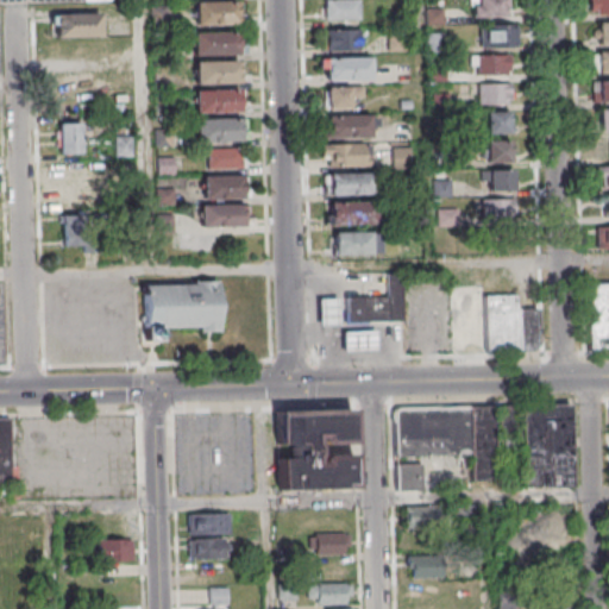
[(358,19),(358,0),(322,0),(324,20),(358,19)]
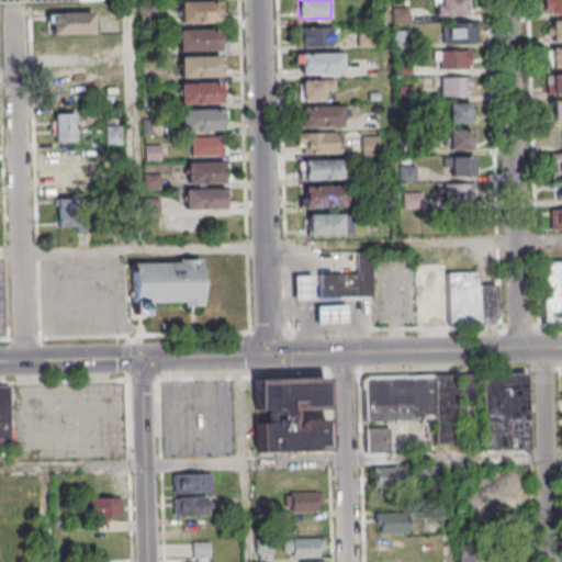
[(439,18),(469,17),(468,9),(471,9),(471,0),(444,0),(445,7),(438,7),(439,18)]
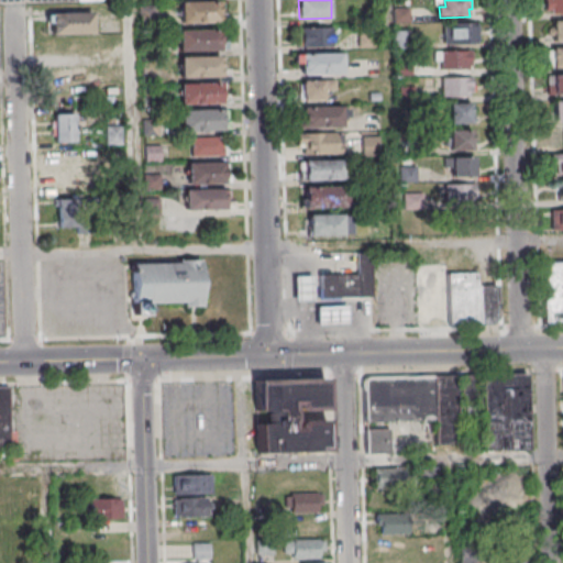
[(553,0),(562,0),(562,14),(554,15),(553,0)]
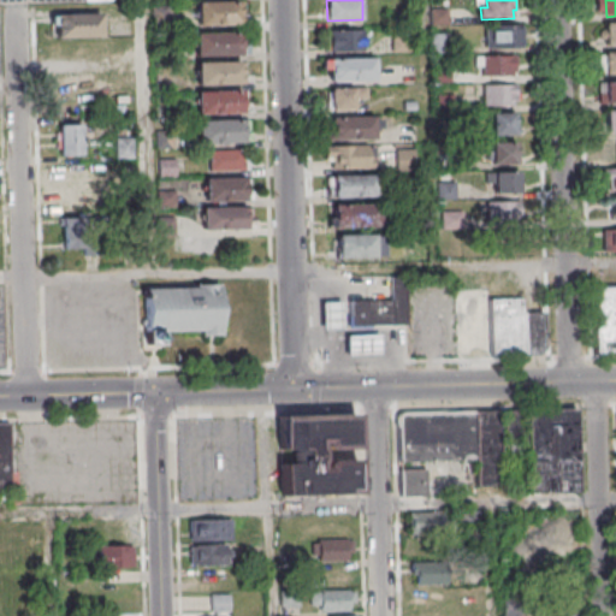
[(199,4),(244,3),(244,25),(200,27),(199,4)]
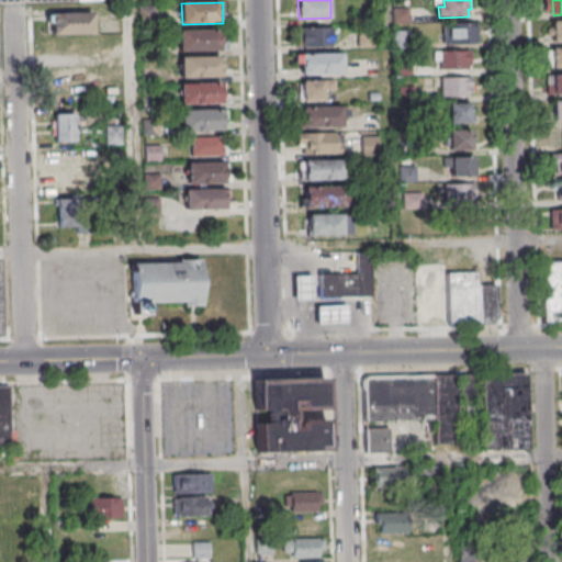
[(143,7),(144,24),(157,23),(156,6),(143,7)]
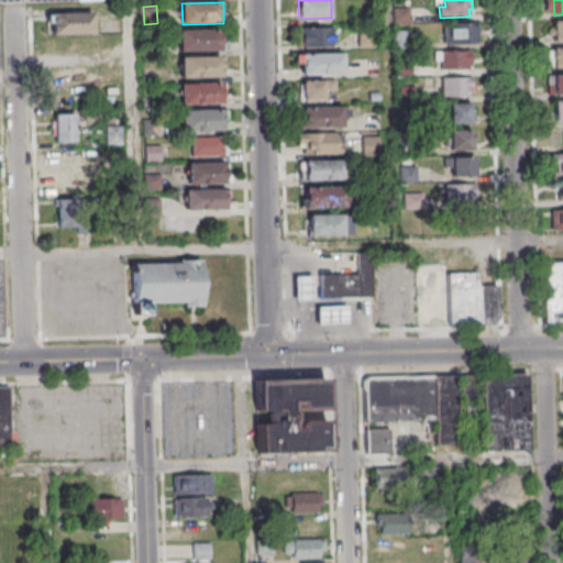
[(398,9),(414,8),(415,24),(398,24),(398,9)]
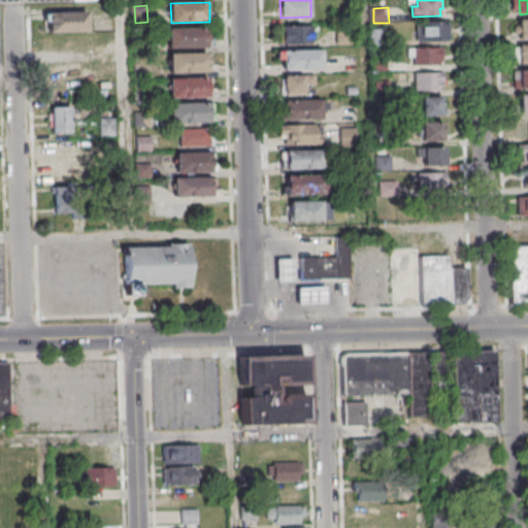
[(45,11),(45,31),(87,31),(87,11),(45,11)]
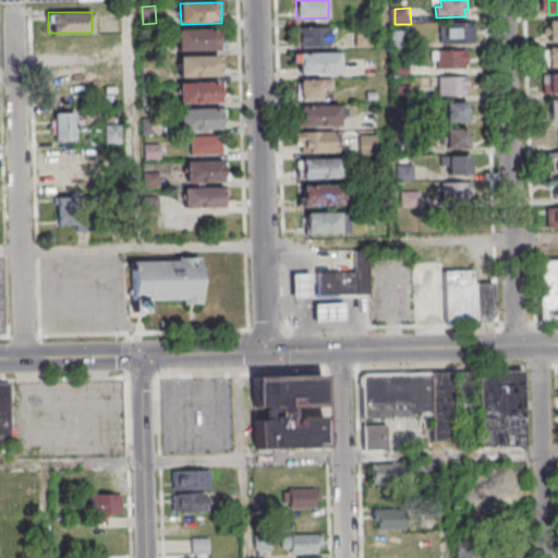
[(557,21),(547,22),(547,39),(557,39),(557,21)]
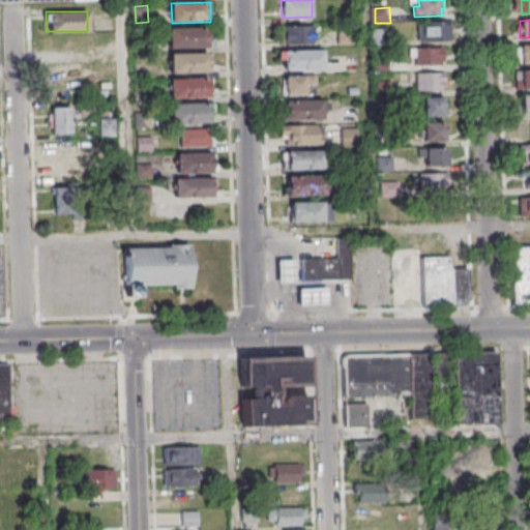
[(420,42),(452,41),(451,23),(420,24),(420,42)]
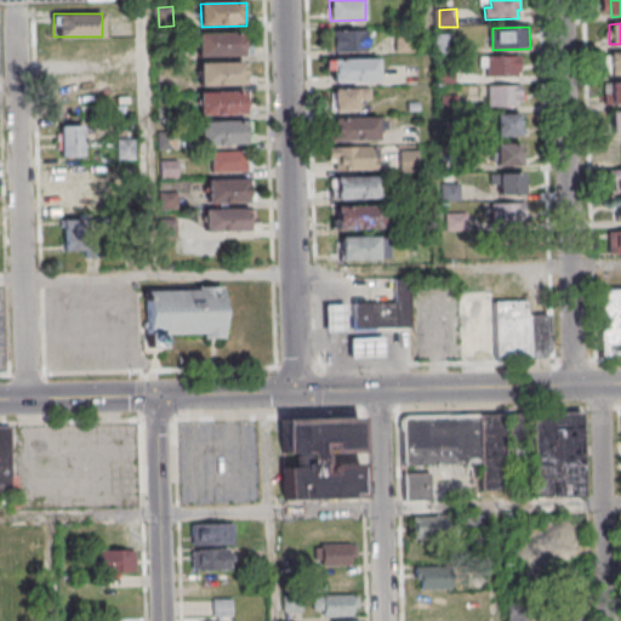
[(366,51),(366,30),(331,30),(331,51),(366,51)]
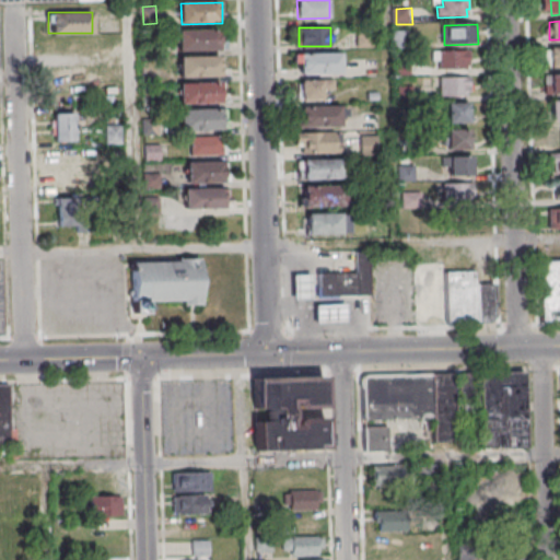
[(181,32),(222,31),(222,53),(181,54),(181,32)]
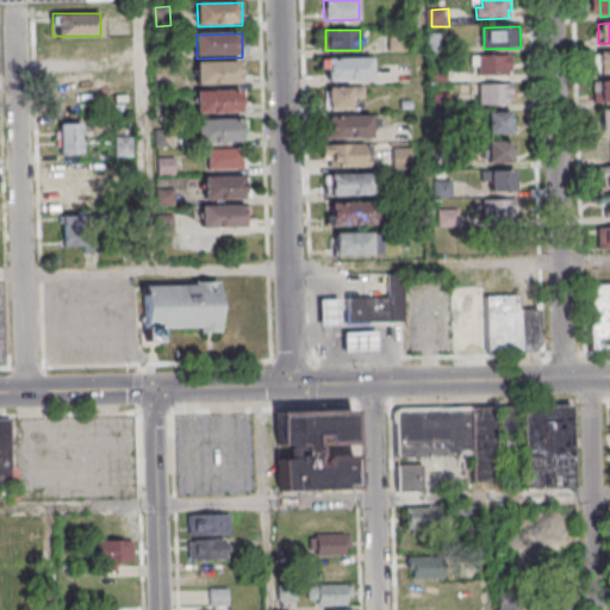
[(392,33),(410,33),(410,51),(393,51),(392,33)]
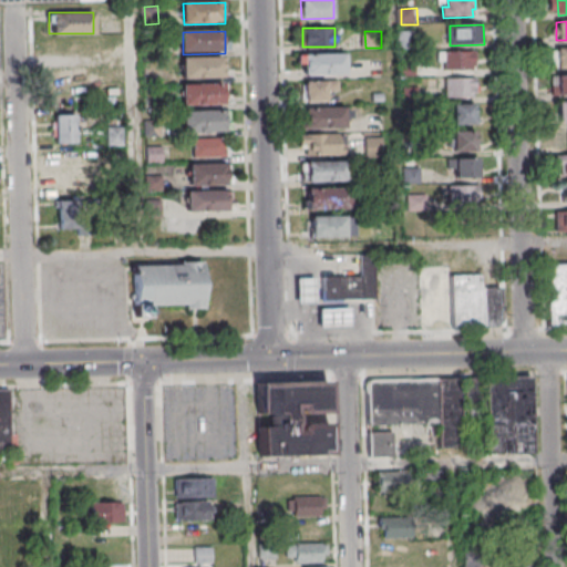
[(400,32),(415,31),(416,48),(401,49),(400,32)]
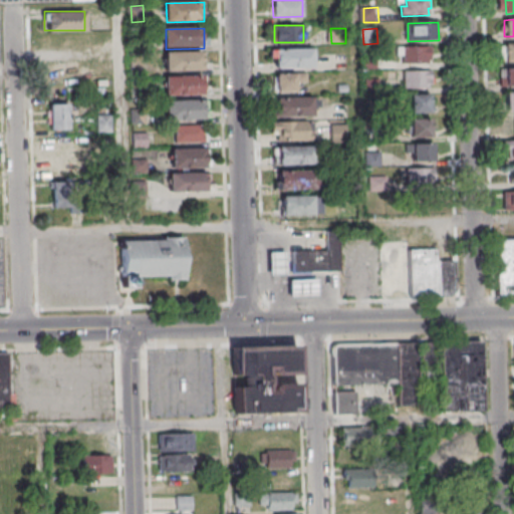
[(505,46),(513,45),(513,64),(506,64),(505,46)]
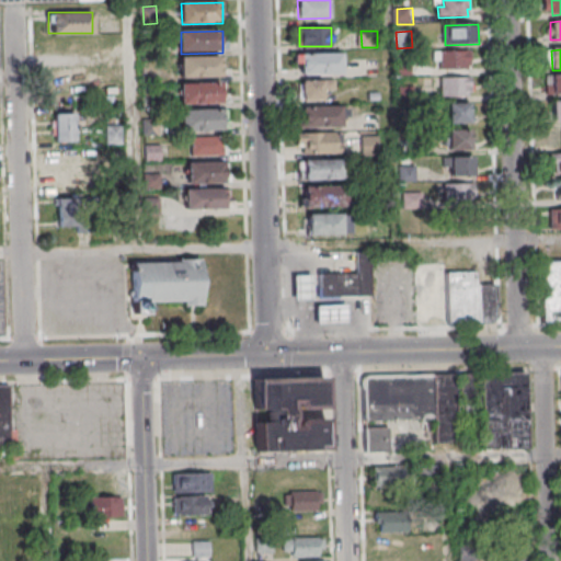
[(442,52),(472,50),(473,67),(470,68),(470,70),(443,71),(442,52)]
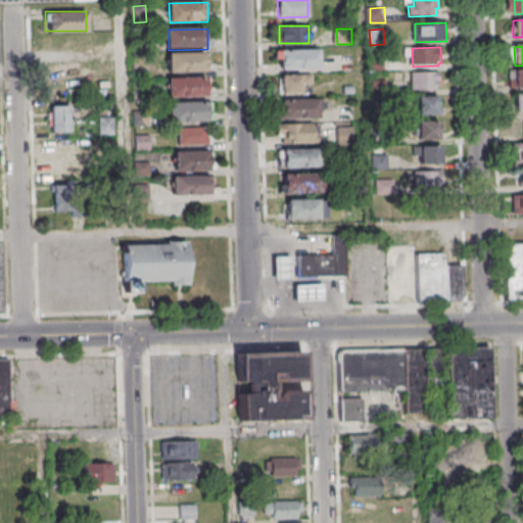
[(319,50),(280,50),(280,68),(319,68),(319,50)]
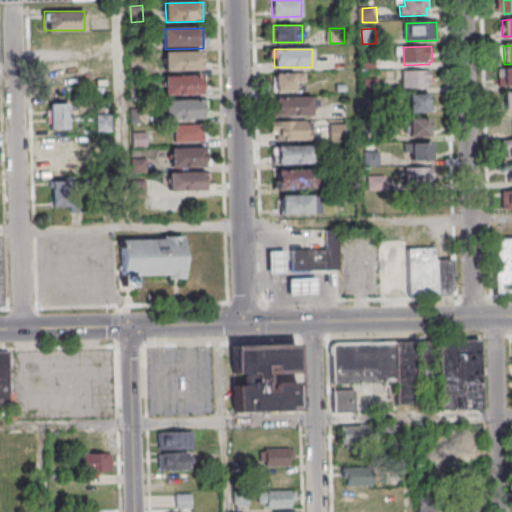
[(166,54),(204,53),(205,72),(167,73),(166,54)]
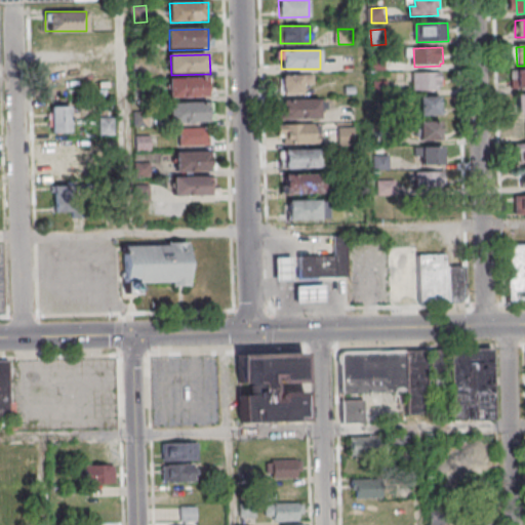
[(372,61),(373,72),(388,72),(388,59),(372,61)]
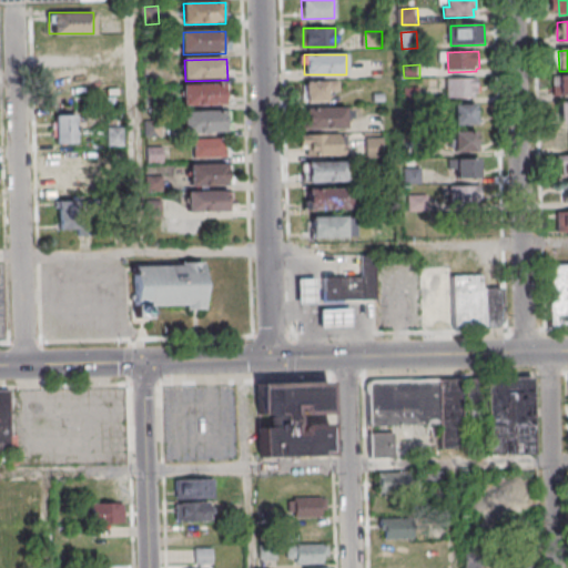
[(567,94),(567,74),(557,75),(557,94),(567,94)]
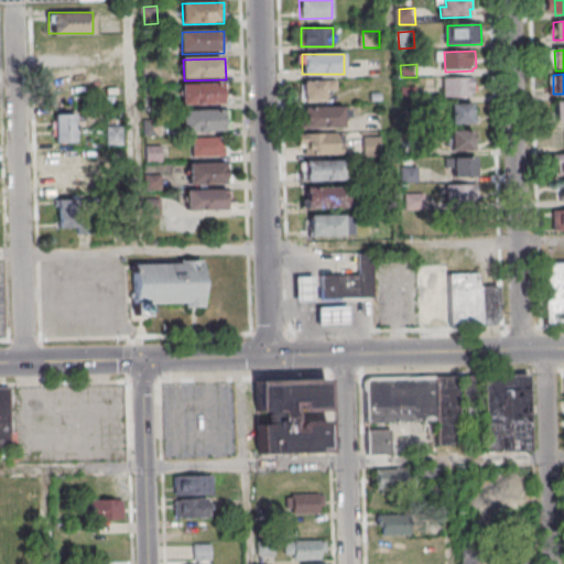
[(446,78),(476,77),(476,98),(446,98),(446,78)]
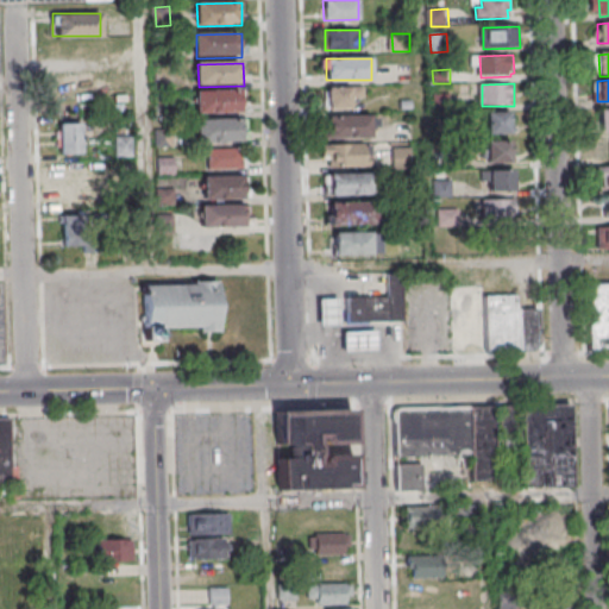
[(325,87),(325,108),(351,108),(351,96),(362,96),(362,87),(325,87)]
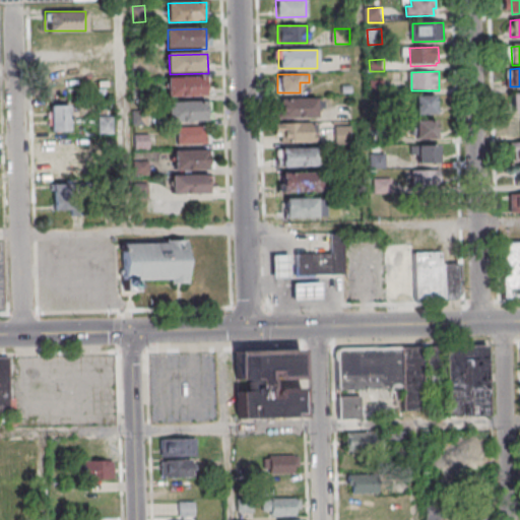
[(169,79),(207,78),(208,98),(170,99),(169,79)]
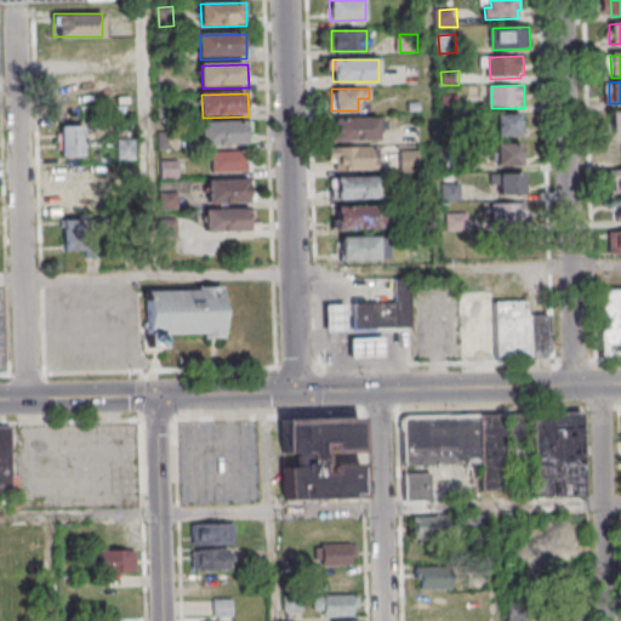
[(444,96),(461,95),(462,113),(444,114),(444,96)]
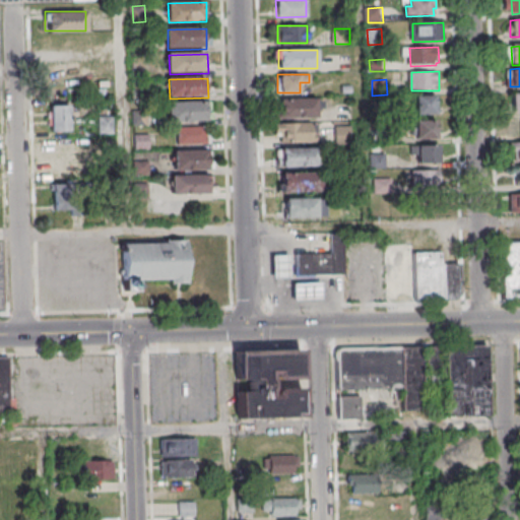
[(519,92),(511,93),(511,112),(519,111),(519,92)]
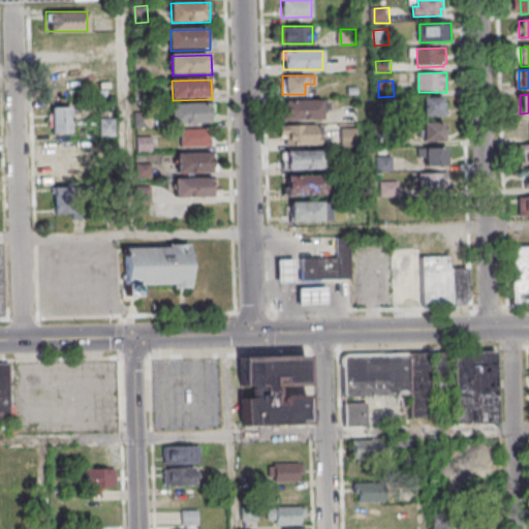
[(425,99),(445,98),(445,117),(426,118),(425,99)]
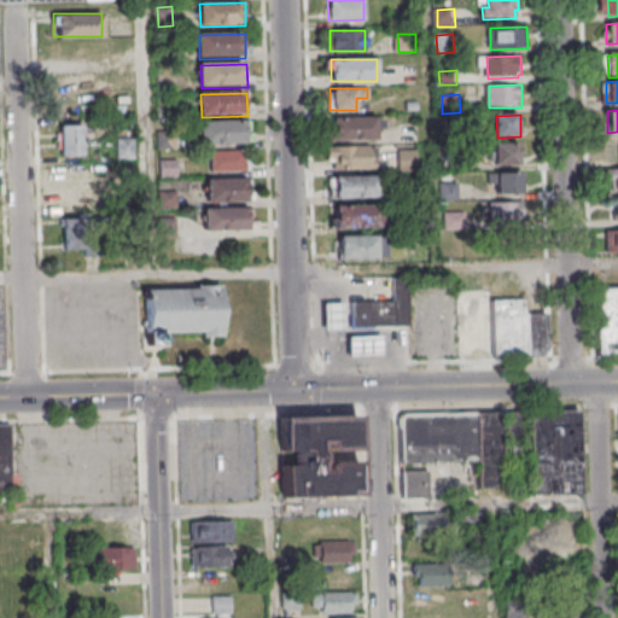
[(380,140),(380,117),(327,117),(327,140),(380,140)]
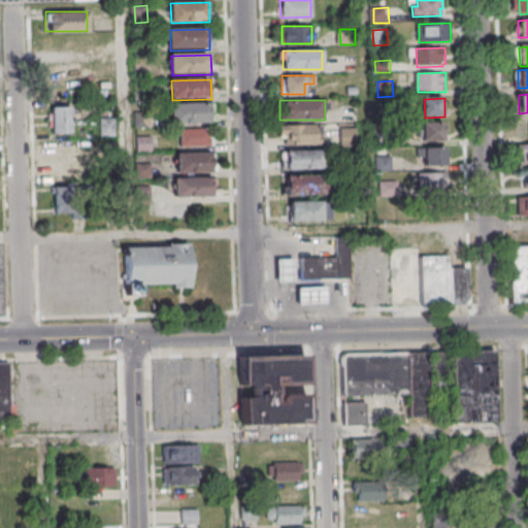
[(172,105),(211,104),(212,124),(173,125),(172,105)]
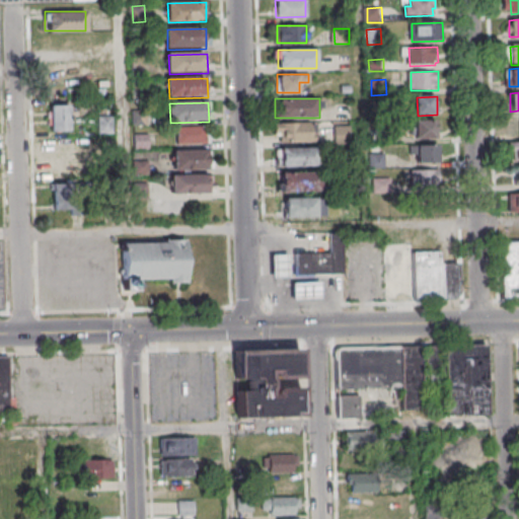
[(50,131),(70,131),(70,104),(50,104),(50,131)]
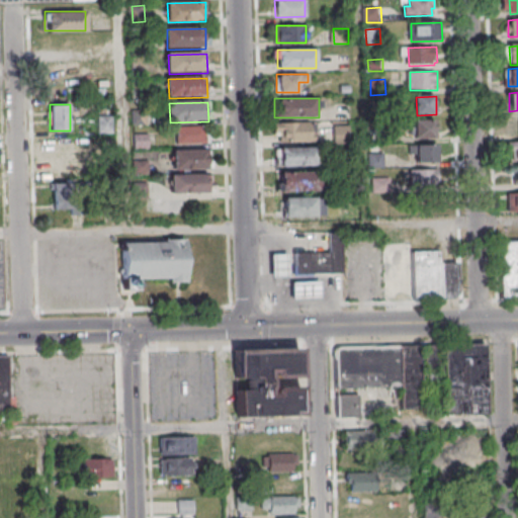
[(339,106),(354,105),(354,120),(340,121),(339,106)]
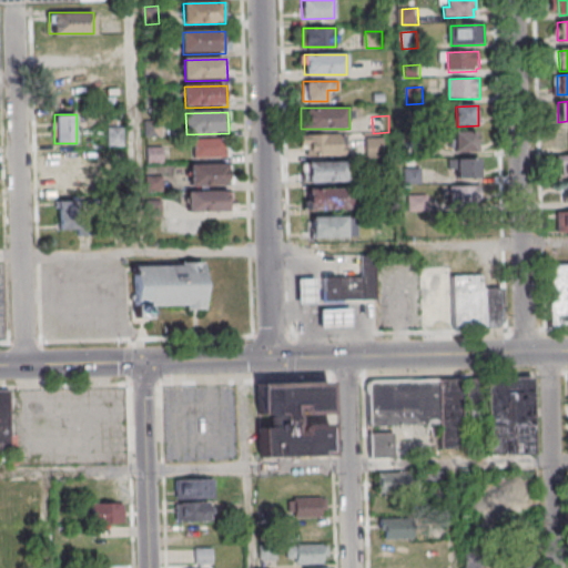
[(122,141),(122,129),(109,129),(109,141),(122,141)]
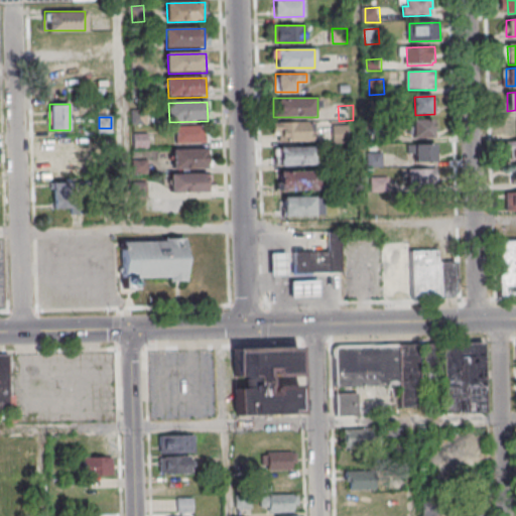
[(414,121),(434,120),(434,138),(415,139),(414,121)]
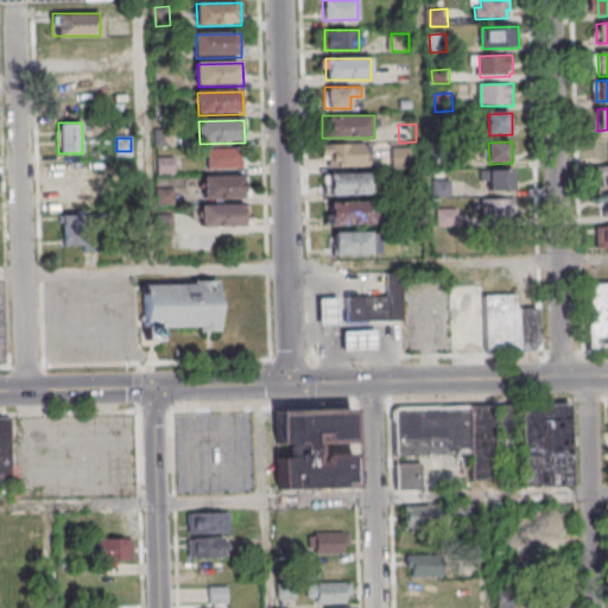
[(368,143),(322,143),(322,166),(368,166),(368,143)]
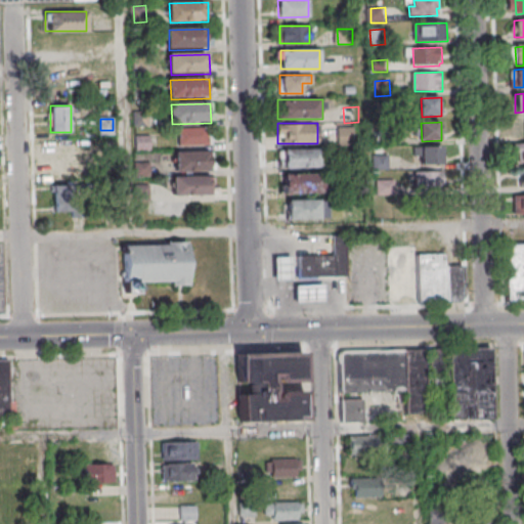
[(181,129),(215,128),(215,145),(182,146),(181,129)]
